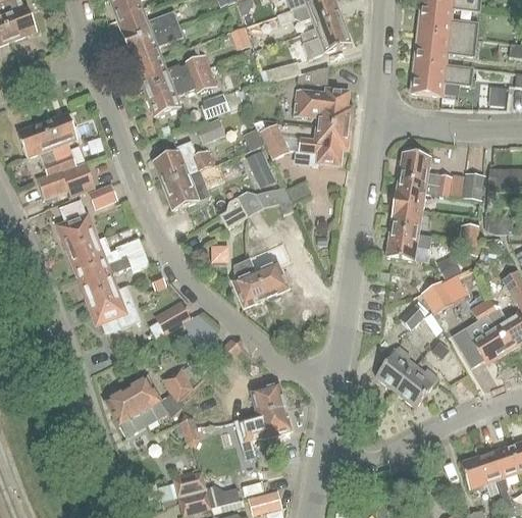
[(0,0),(0,11),(1,15),(11,40),(36,31),(25,5),(18,8),(15,0),(0,0)]
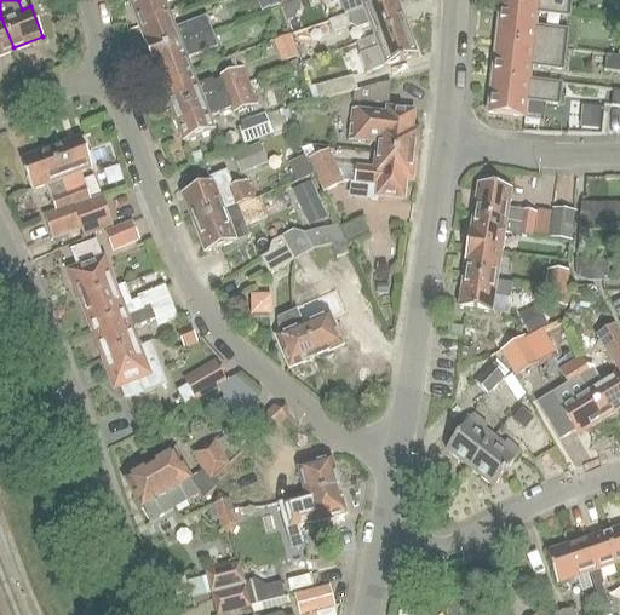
[(130,0),(139,24),(170,13),(164,0),(130,0)]
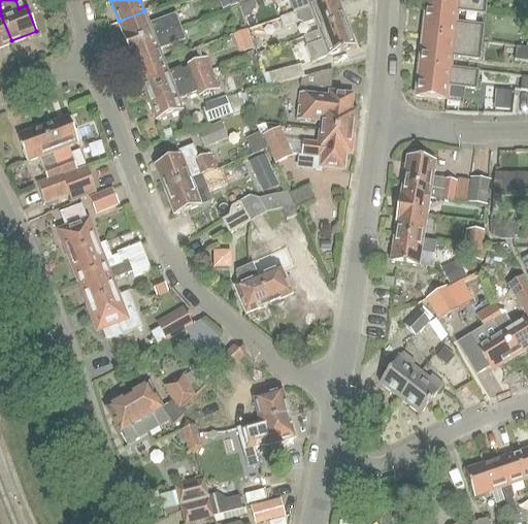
[(344,19),(337,0),(319,0),(310,3),(282,14),(285,23),(301,17),(302,22),(316,17),(320,27),(344,19)]
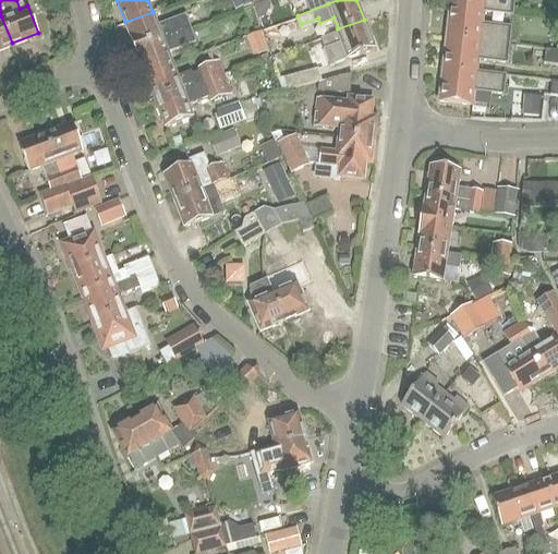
[(449,0),(449,4),(482,8),(509,11),(510,0),(449,0)]
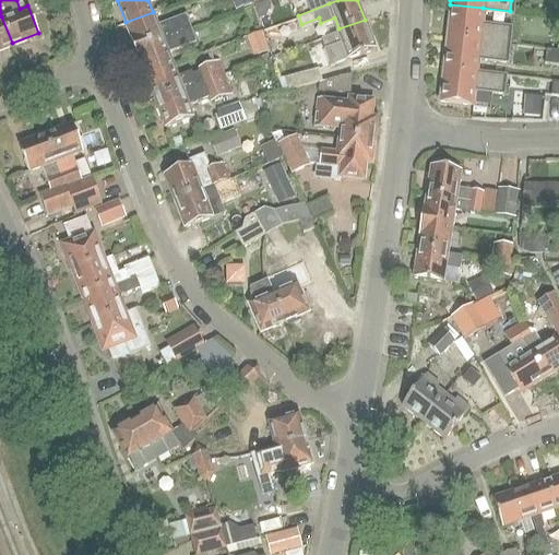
[(480,21),(483,8),(450,4),(445,35),(507,42),(509,24),(480,21)]
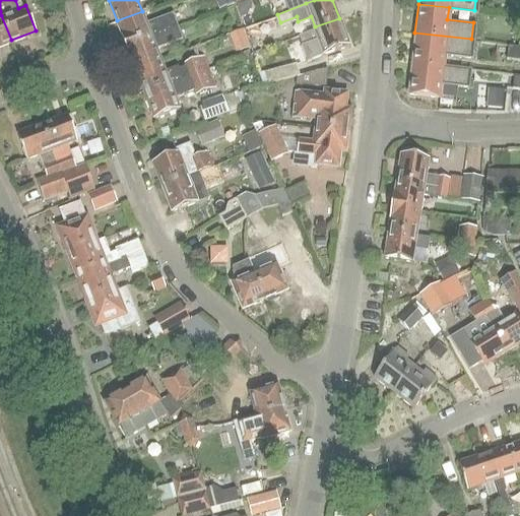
[(145,21),(142,11),(117,20),(126,44),(179,23),(175,10),(145,21)]
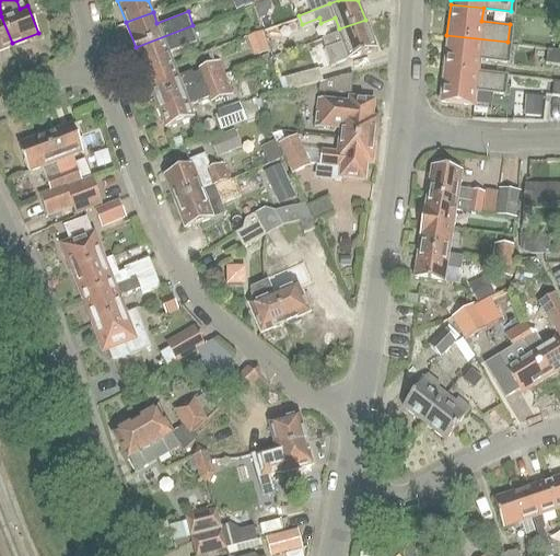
[(0,47),(12,43),(1,16),(0,12),(0,47)]
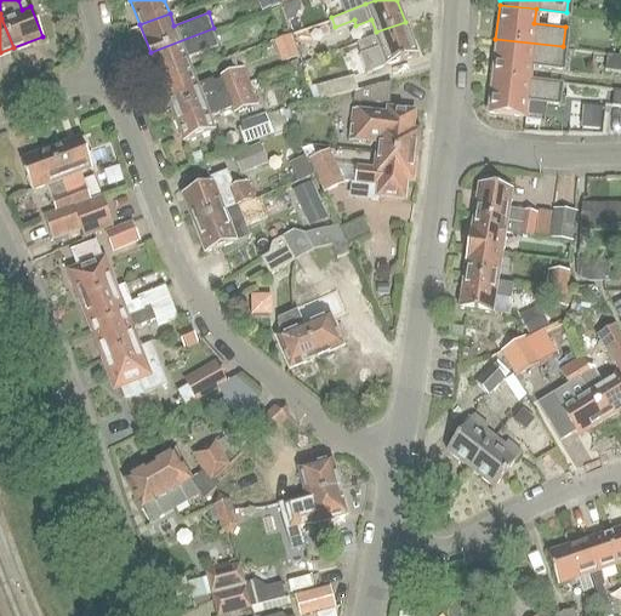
[(416,51),(405,22),(376,32),(357,39),(369,69),(416,51)]
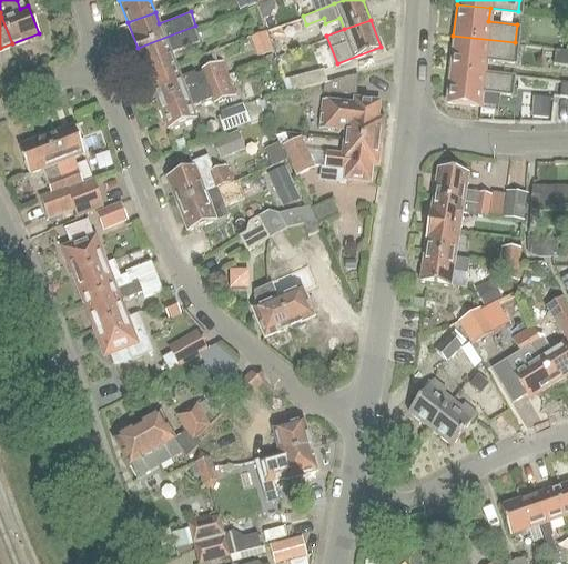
[(138,48),(148,74),(175,64),(170,51),(200,39),(195,26),(138,48)]
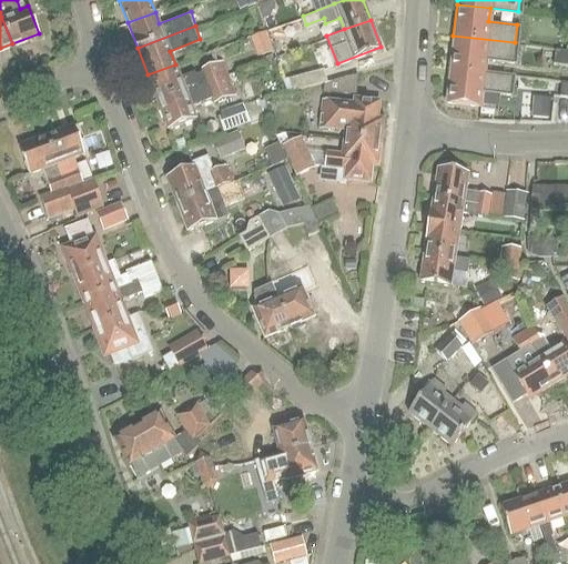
[(272,48),(266,30),(252,34),(257,53),(272,48)]
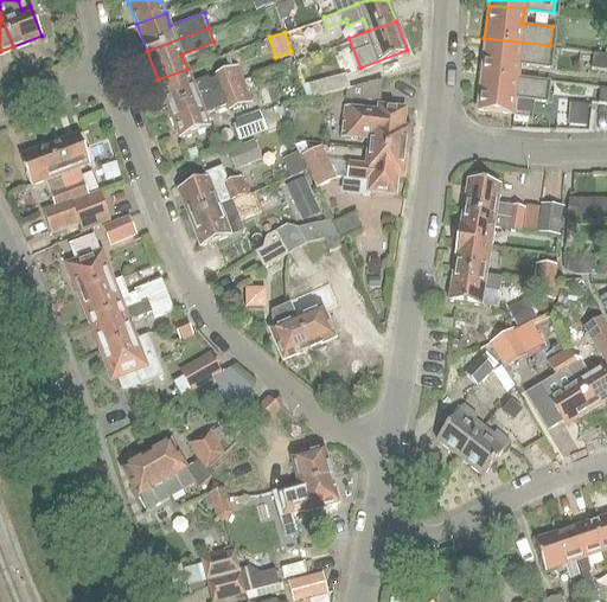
[(484,38),(480,71),(516,75),(518,62),(548,65),(550,45),(484,38)]
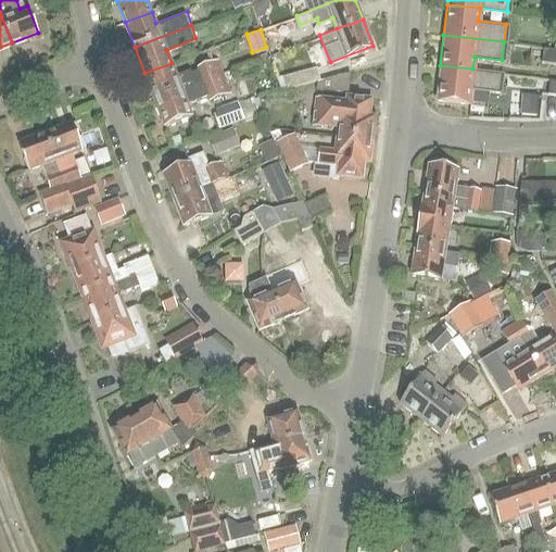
[(543,47),(541,61),(555,62),(555,48),(543,47)]
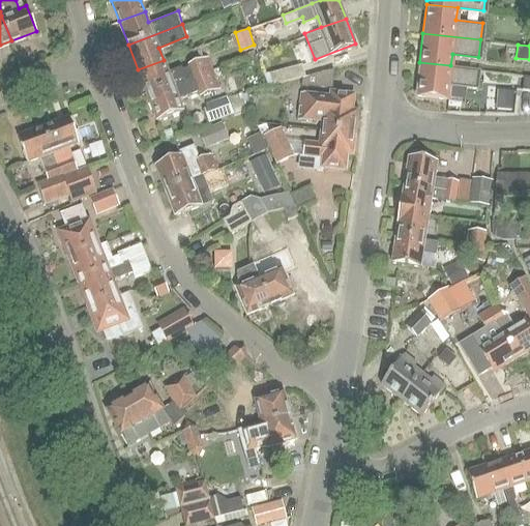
[(138,69),(147,94),(213,68),(208,55),(189,62),(189,63),(181,67),(180,65),(168,70),(164,60),(138,69)]
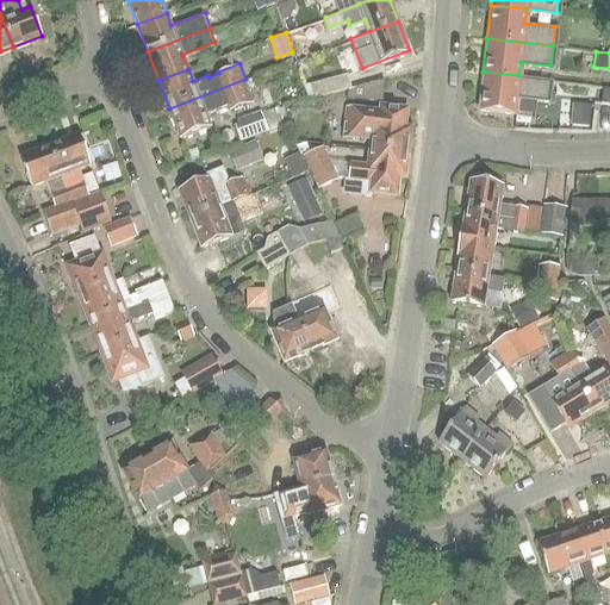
[(349,72),(310,81),(313,94),(353,85),(349,72)]
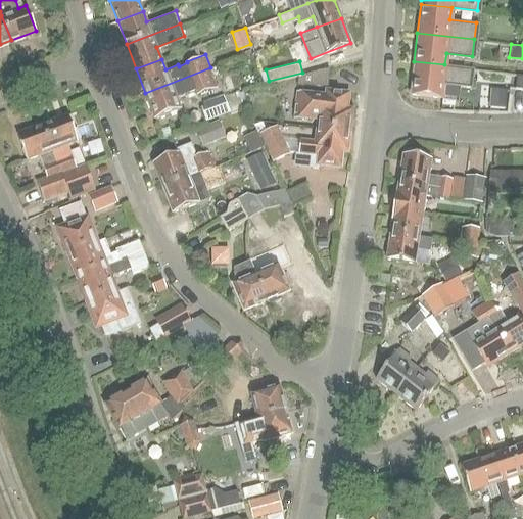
[(471,67),(444,64),(414,61),(411,92),(441,95),(443,82),(469,85),(471,67)]
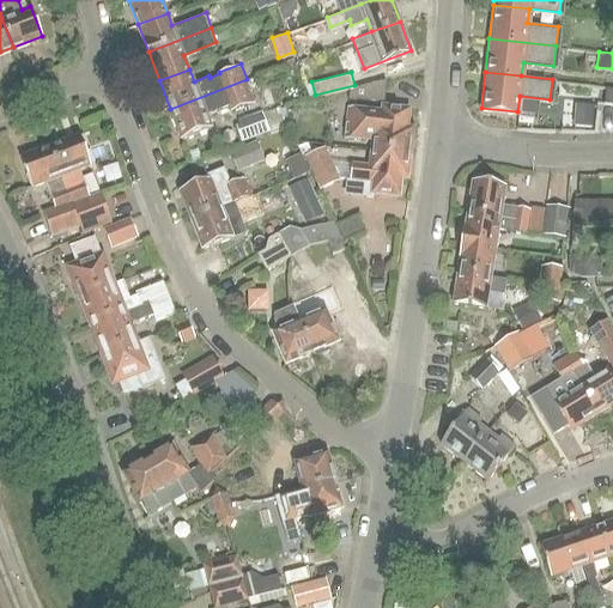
[(255,98),(247,79),(170,109),(182,137),(211,126),(205,111),(230,102),(232,107),(255,98)]
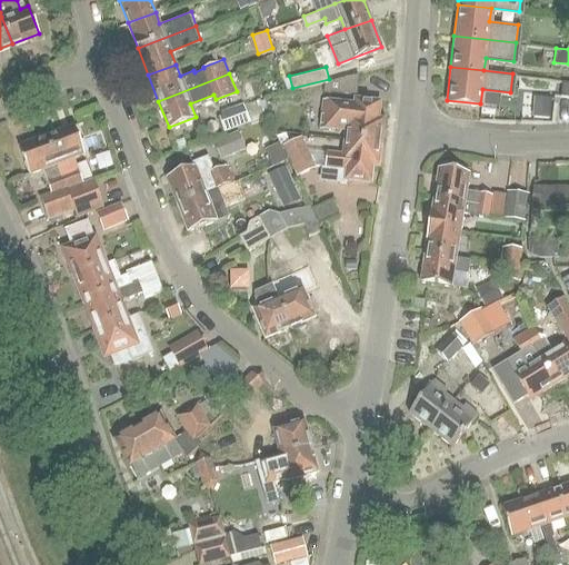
[(323,82),(323,89),(356,92),(357,73),(323,82)]
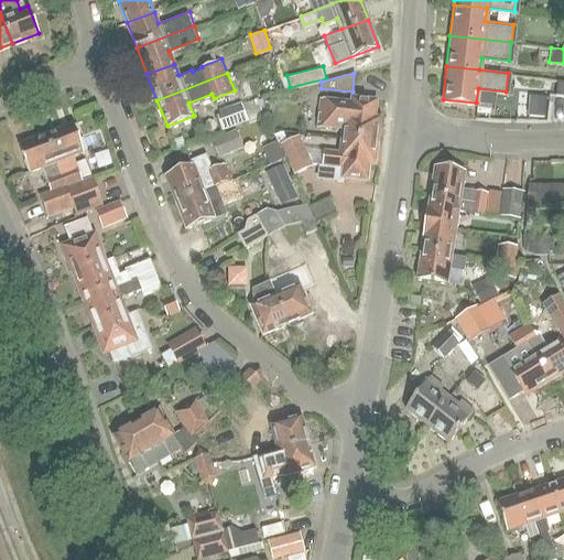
[(344,126),(343,136),(376,139),(378,117),(372,117),(375,100),(353,98),(351,103),(320,99),(317,124),(344,126)]
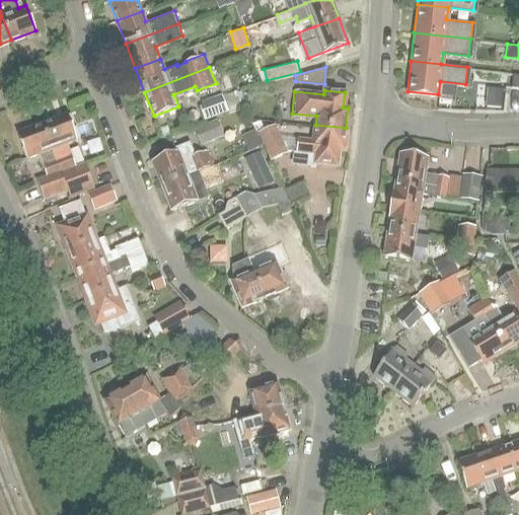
[(222,96),(200,104),(205,118),(207,117),(227,109),(222,96)]
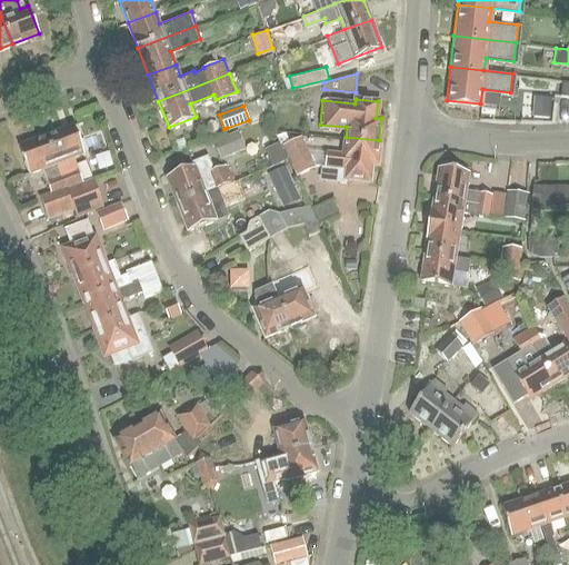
[(72,155),(82,151),(72,124),(45,135),(73,207),(73,209),(77,216),(103,206),(92,177),(82,181),(72,155)]
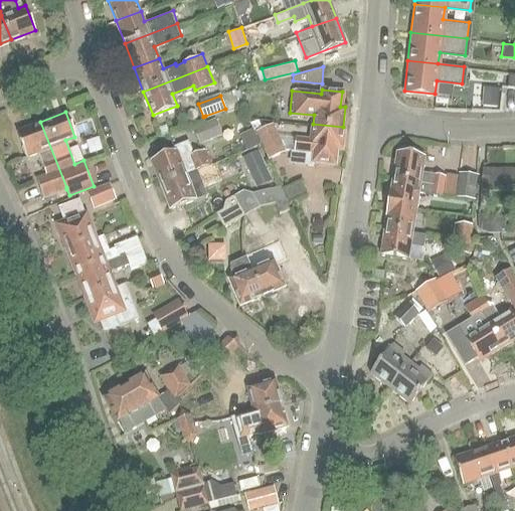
[(217,115),(195,125),(202,140),(224,130),(217,115)]
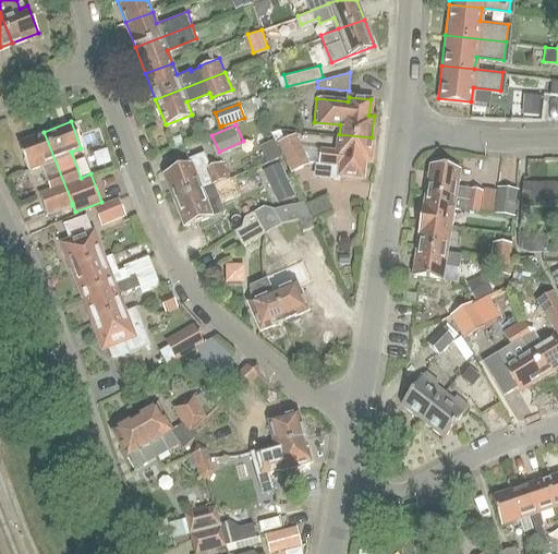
[(43,163),(51,187),(39,191),(47,213),(72,203),(44,132),(17,141),(28,168),(43,163)]
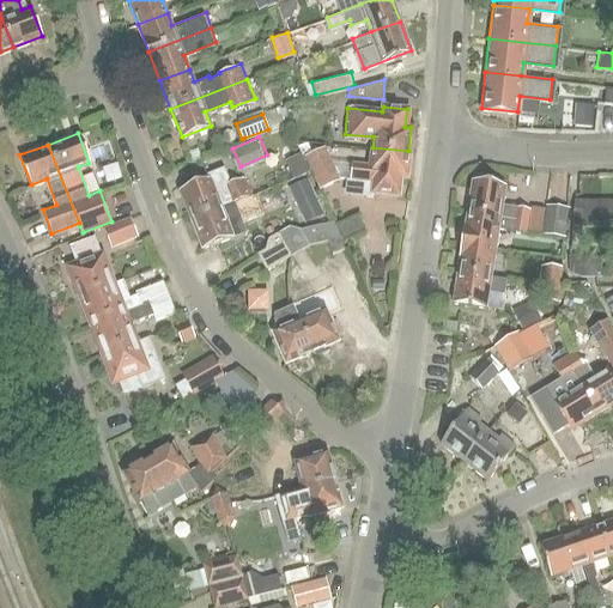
[(340,178),(334,164),(326,146),(307,154),(321,188),(340,178)]
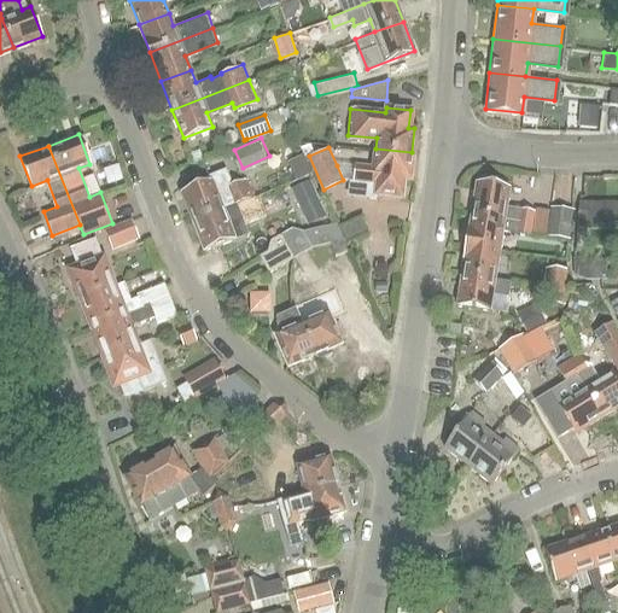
[(373,165),(355,163),(353,179),(378,182),(377,191),(401,193),(403,174),(409,175),(412,152),(375,149),(373,165)]
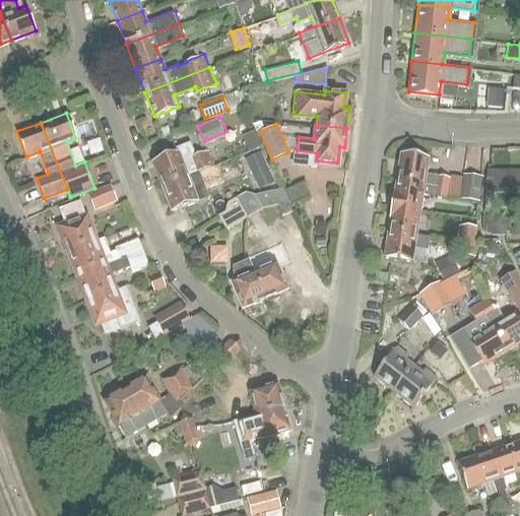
[(153,159),(163,185),(198,171),(198,170),(215,164),(210,148),(195,153),(190,140),(174,147),(175,151),(153,159)]
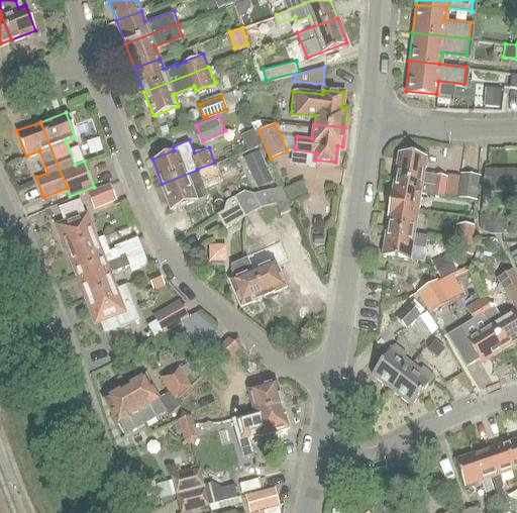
[(243,158),(257,186),(273,180),(259,150),(243,158)]
